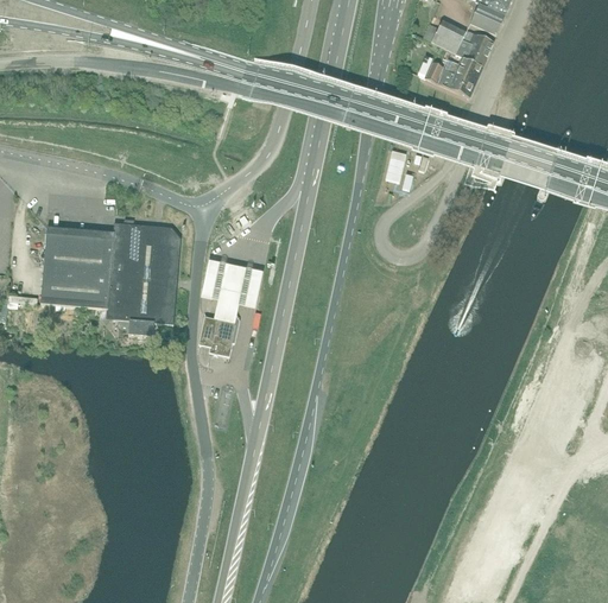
[(474,0),(474,1),(479,4),(486,7),(505,14),(510,0),(474,0)]
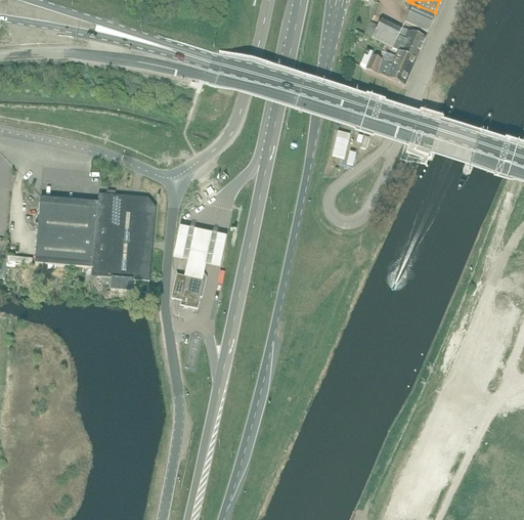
[(435,12),(419,6),(412,3),(405,19),(428,30),(435,12)]
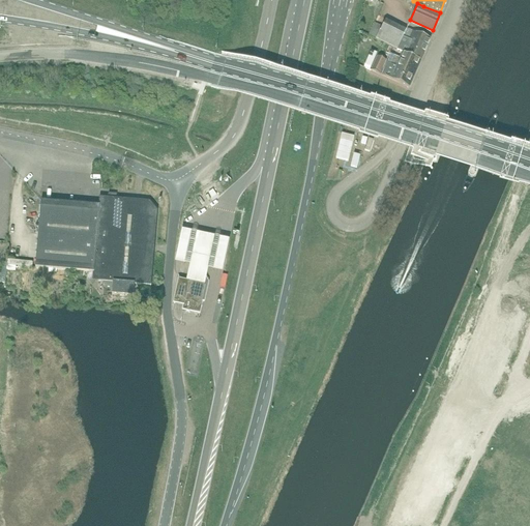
[(405,29),(406,26),(385,17),(381,28),(380,28),(376,36),(398,47),(405,29)]
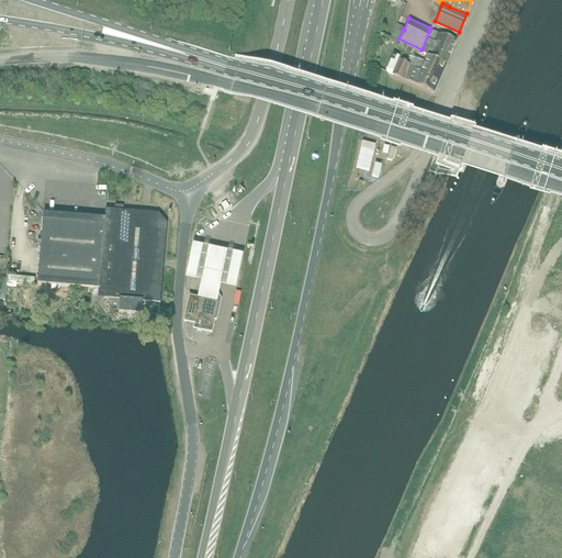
[(429,31),(422,49),(426,52),(424,58),(444,67),(447,60),(457,37),(437,29),(435,28),(430,28),(429,31)]
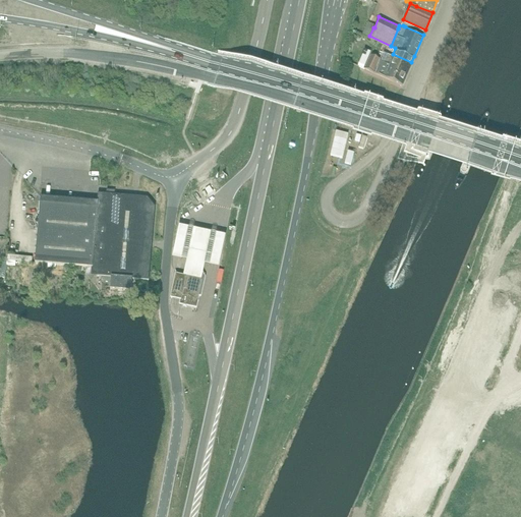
[(393,54),(385,50),(375,70),(402,82),(411,62),(393,54)]
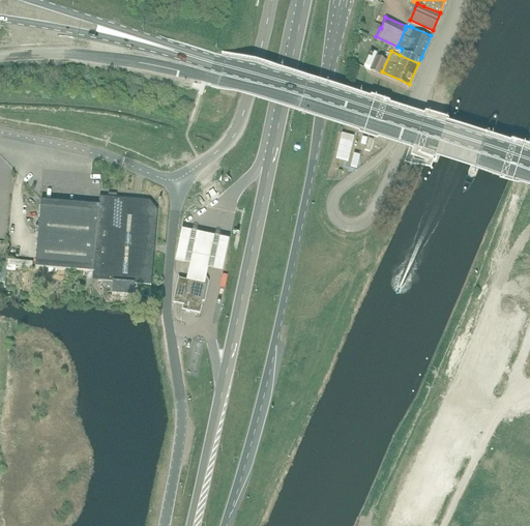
[(378,53),(371,67),(381,71),(387,57),(378,53)]
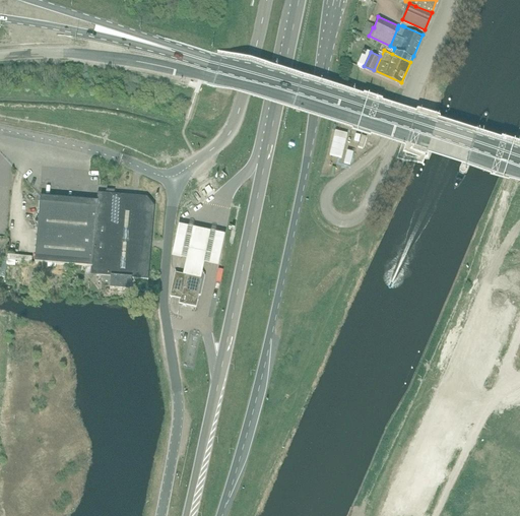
[(36,250),(35,259),(91,264),(90,272),(101,272),(101,276),(106,284),(110,284),(110,285),(114,285),(131,287),(132,278),(132,276),(132,275),(148,276),(151,244),(150,243),(150,236),(151,236),(154,203),(146,194),(139,193),(138,193),(138,194),(131,193),(114,191),(113,191),(113,192),(108,191),(106,191),(98,190),(96,198),(80,197),(73,197),(73,196),(53,194),(53,195),(45,194),(41,193),(38,226),(38,234),(37,234),(36,243),(37,243),(36,250)]
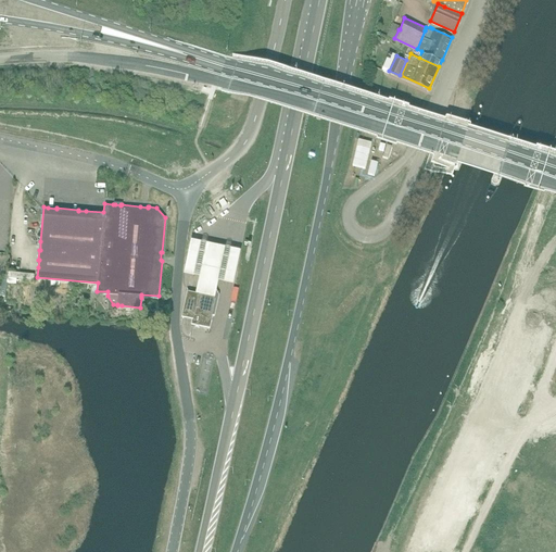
[(5,250),(10,250),(10,262),(15,262),(16,237),(5,236),(5,250)]
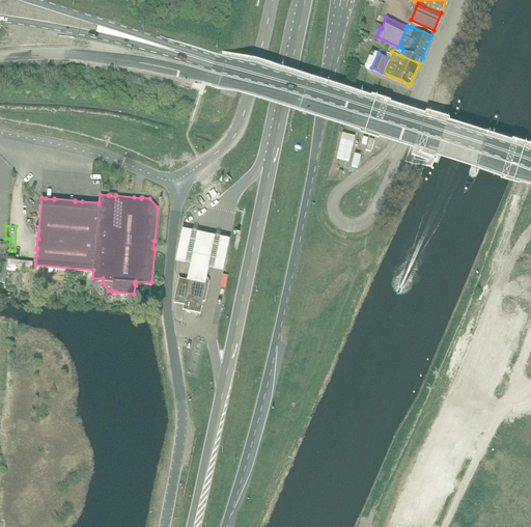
[(230,237),(183,226),(176,258),(191,261),(187,278),(205,282),(208,266),(223,269),(230,237)]
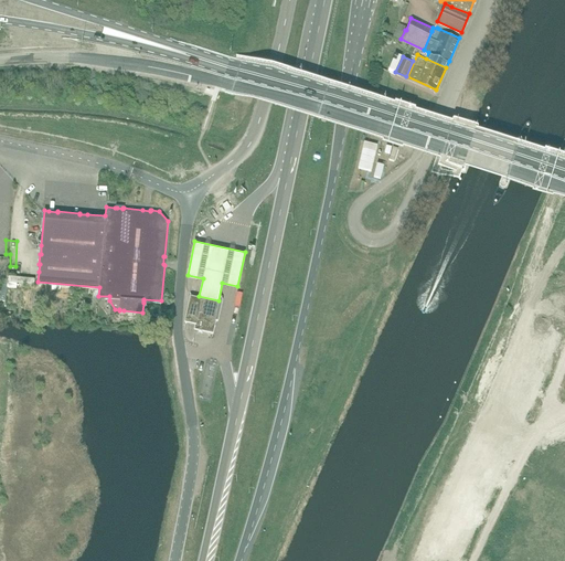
[(203,290),(203,289),(202,289),(201,296),(190,294),(185,319),(195,321),(194,327),(213,330),(215,317),(217,318),(217,317),(222,297),(220,294),(203,290)]
